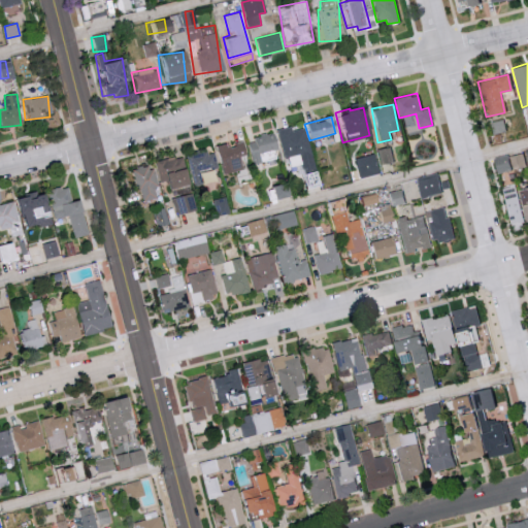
[(491,121),(494,133),(505,131),(502,119),(491,121)]
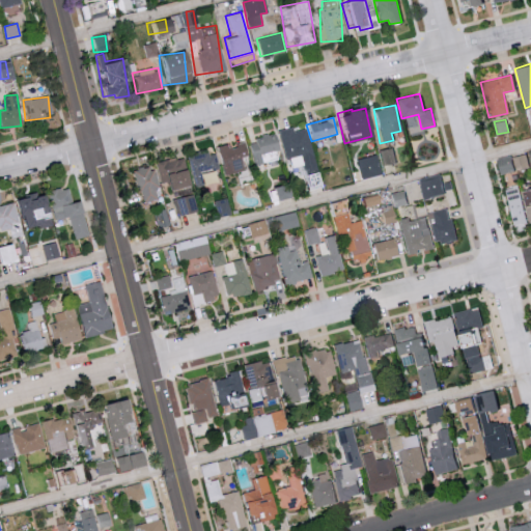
[(313,171),(306,129),(291,131),(291,129),(277,131),(282,160),(286,159),(288,168),(300,166),(301,173),(313,171)]
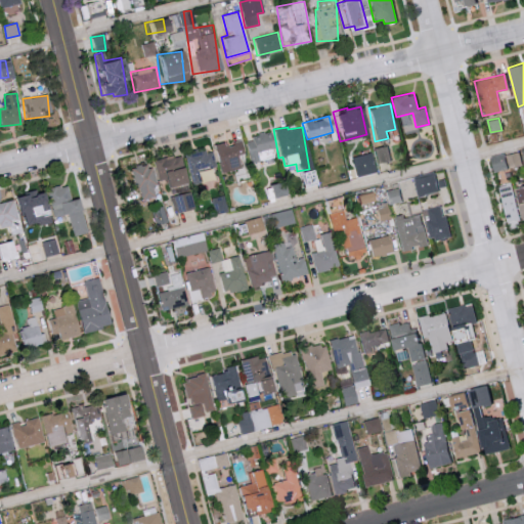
[(273,157),(268,133),(243,139),(249,163),(273,157)]
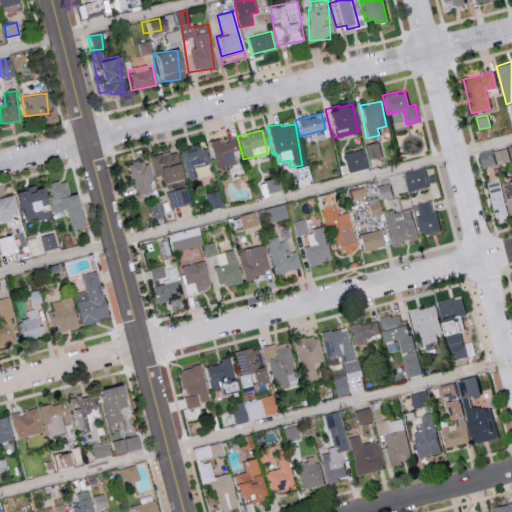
[(230,152),(237,150),(233,138),(220,141),(219,138),(208,141),(215,169),(233,164),(230,152)]
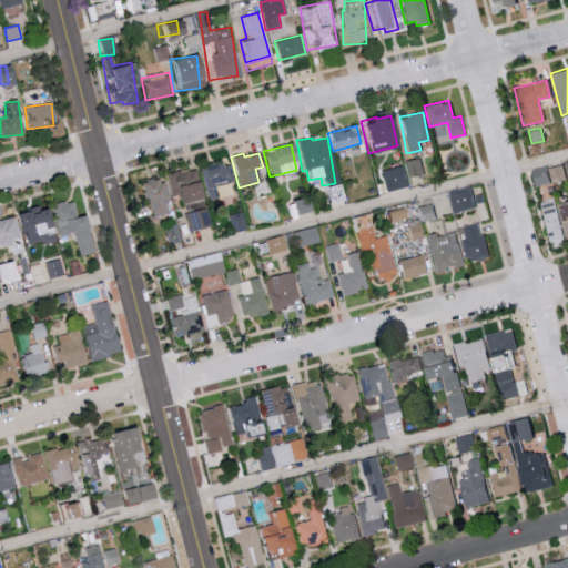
[(406,160),(409,175),(423,173),(419,156),(406,160)]
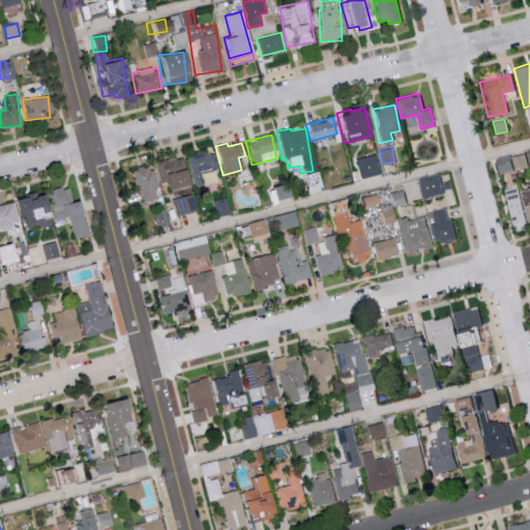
[(512,171),(529,166),(529,168),(529,150),(508,157),(512,171)]
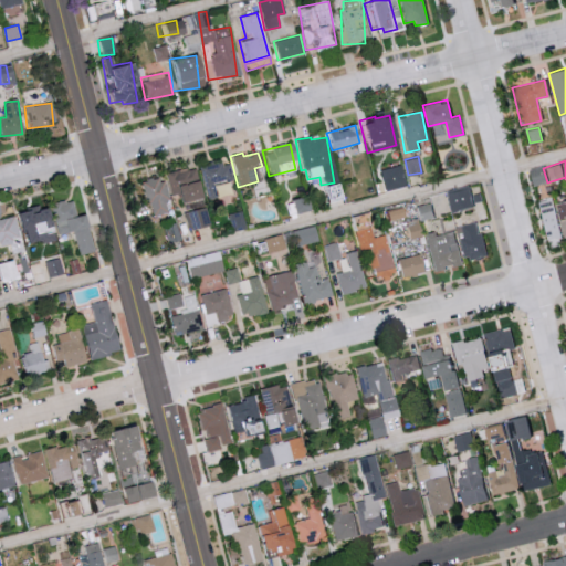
[(228,163),(199,166),(203,198),(231,195),(228,163)]
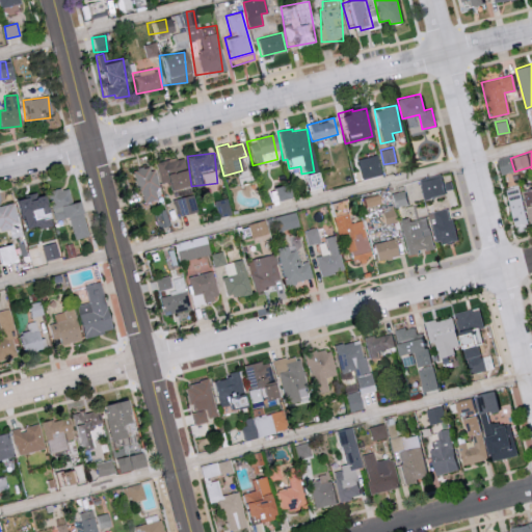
[(496,159),(500,175),(513,171),(509,155),(496,159)]
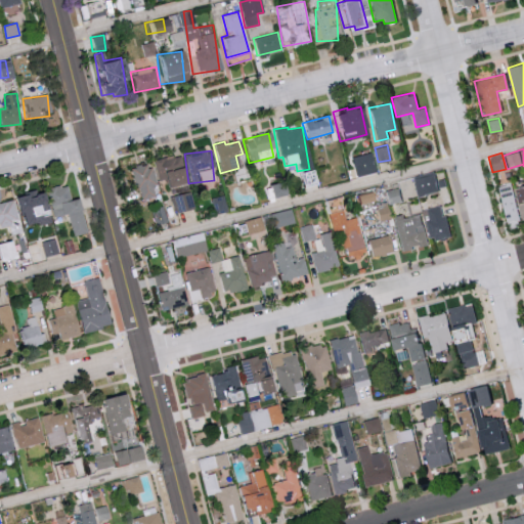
[(162,188),(185,182),(177,155),(155,161),(162,188)]
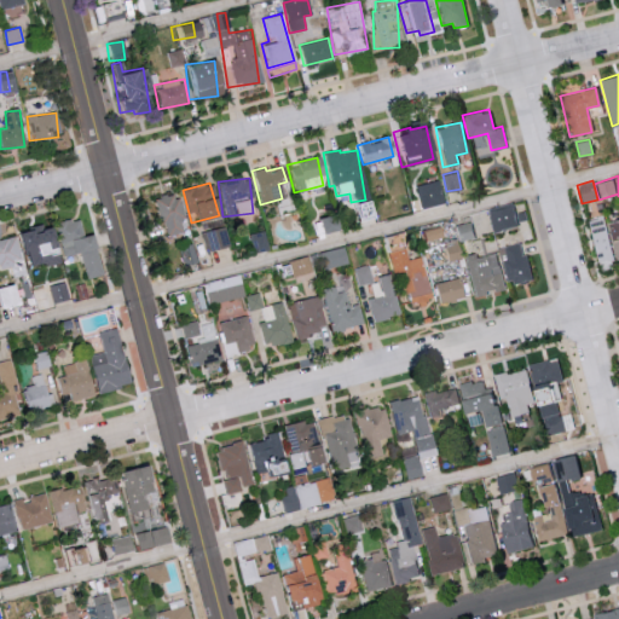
[(185,231),(177,195),(154,200),(162,237),(185,231)]
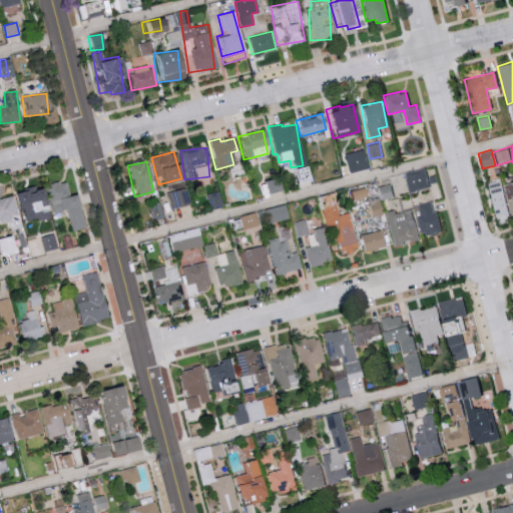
[(409,191),(430,186),(425,167),(404,172),(409,191)]
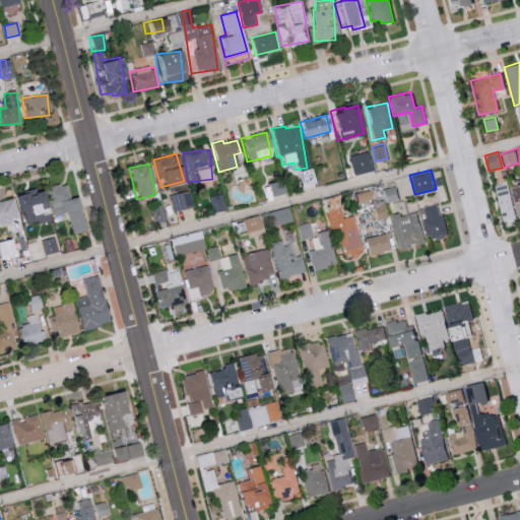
[(70,235),(84,232),(76,197),(68,199),(65,183),(46,187),(52,215),(65,212),(70,235)]
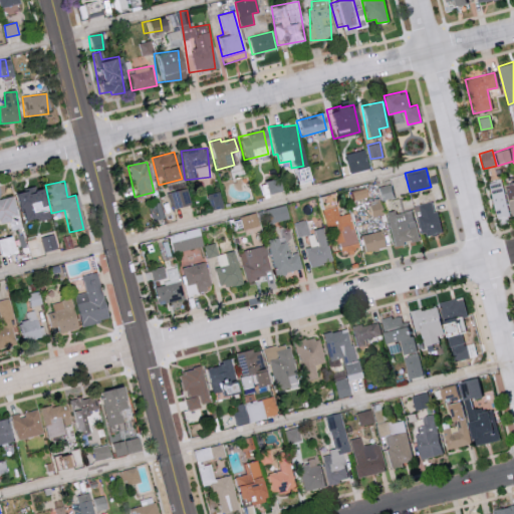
[(496,217),(508,214),(499,181),(487,184),(496,217)]
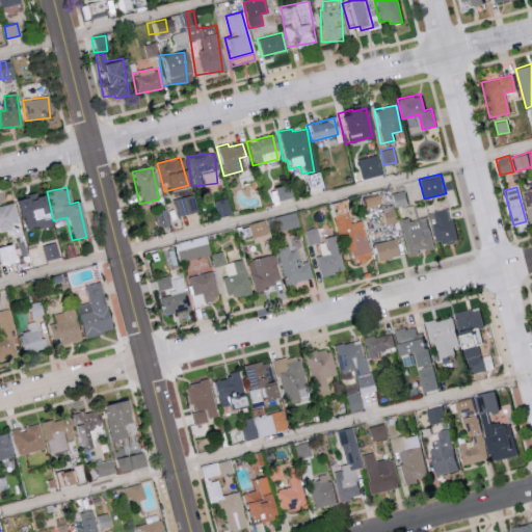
[(531,203),(531,204),(531,190),(523,190),(524,221),(531,220),(531,203)]
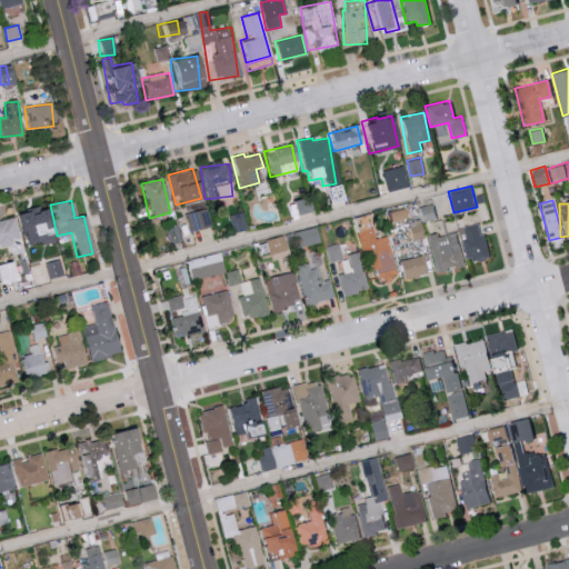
[(18,213),(20,233),(47,230),(45,207),(35,208),(35,211),(18,213)]
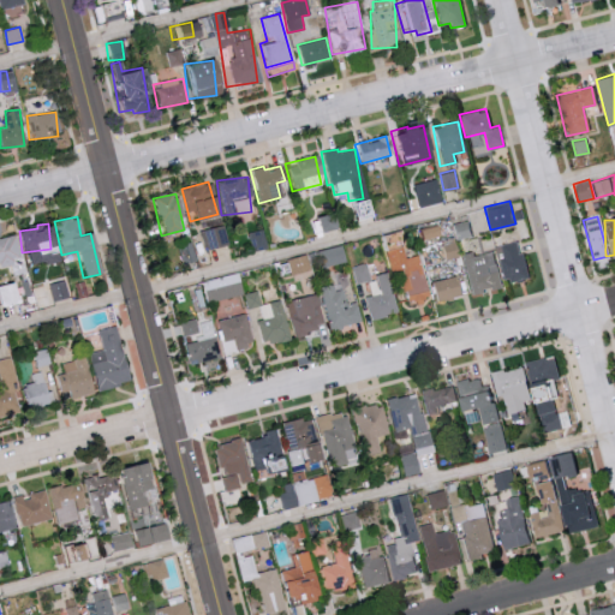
[(206,250),(228,244),(222,225),(199,231),(206,250)]
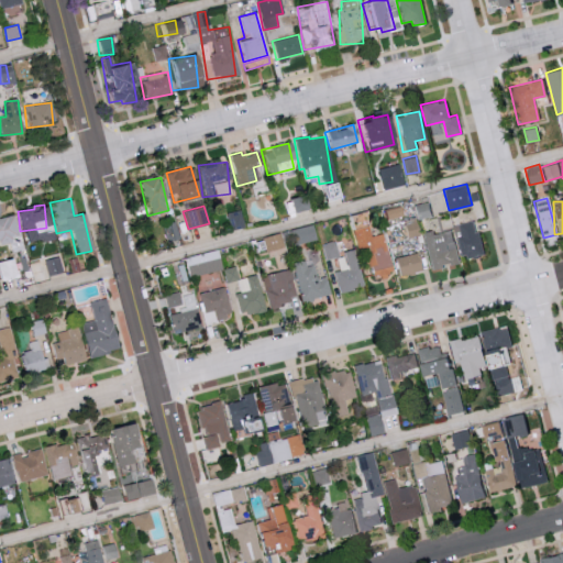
[(383,220),(398,216),(395,207),(379,211),(383,220)]
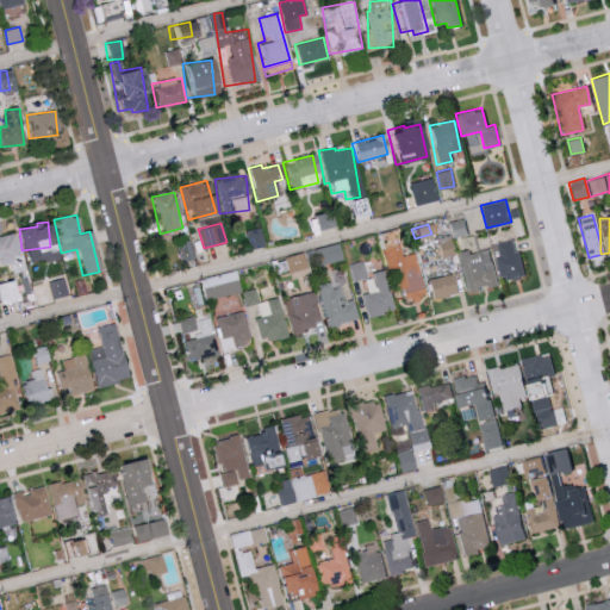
[(0,262),(10,261),(11,272),(24,269),(17,231),(0,234),(0,262)]
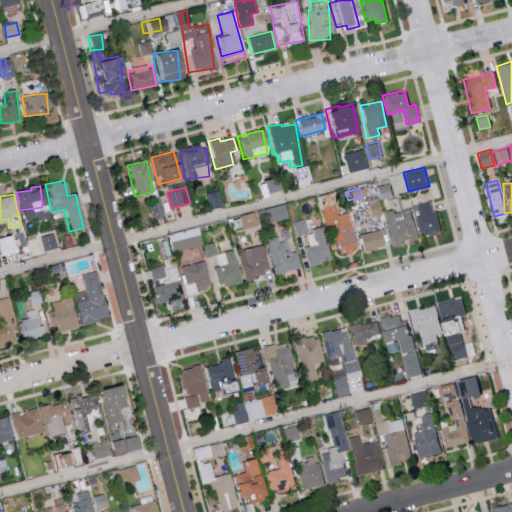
[(420,234),(439,231),(432,200),(413,204),(420,234)]
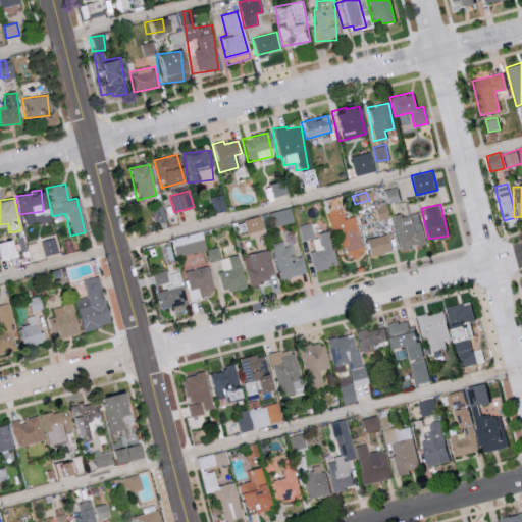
[(166,222),(162,206),(148,209),(152,225),(166,222)]
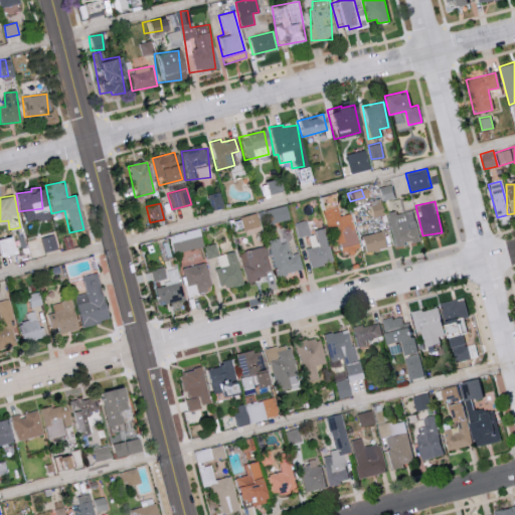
[(287,219),(283,205),(259,212),(263,226),(287,219)]
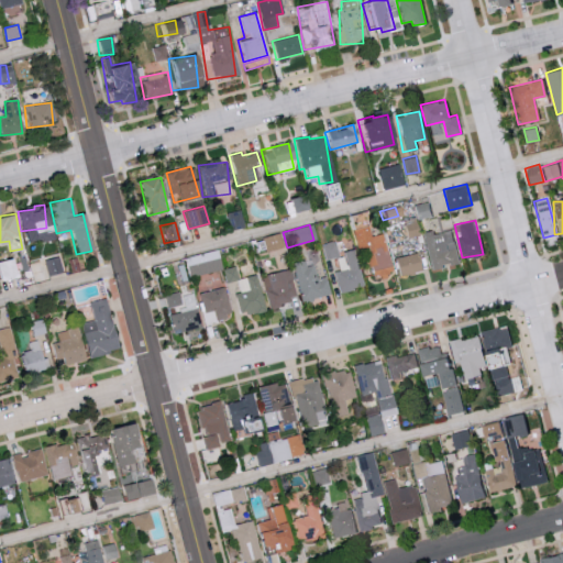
[(382,233),(371,236),(368,225),(352,229),(356,249),(363,247),(370,276),(390,272),(382,233)]
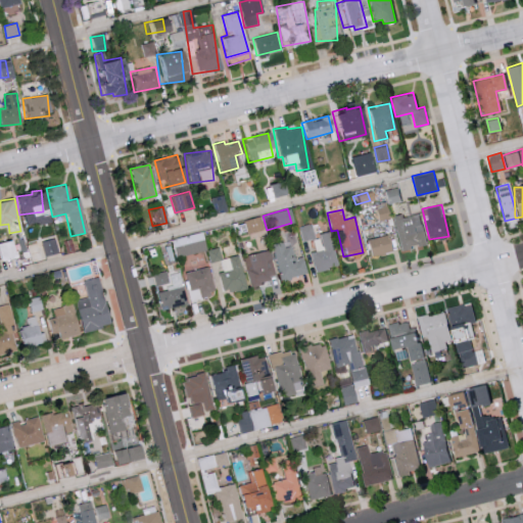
[(398,249),(426,244),(419,212),(392,218),(398,249)]
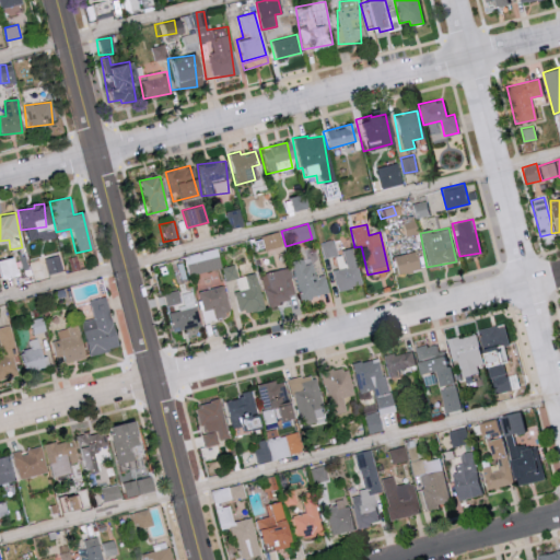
[(263,249),(280,246),(278,232),(259,235),(263,249)]
